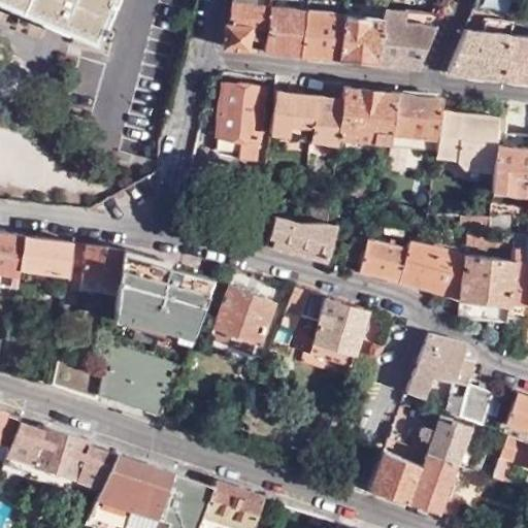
[(0,0),(0,1),(104,45),(123,0),(0,0)]
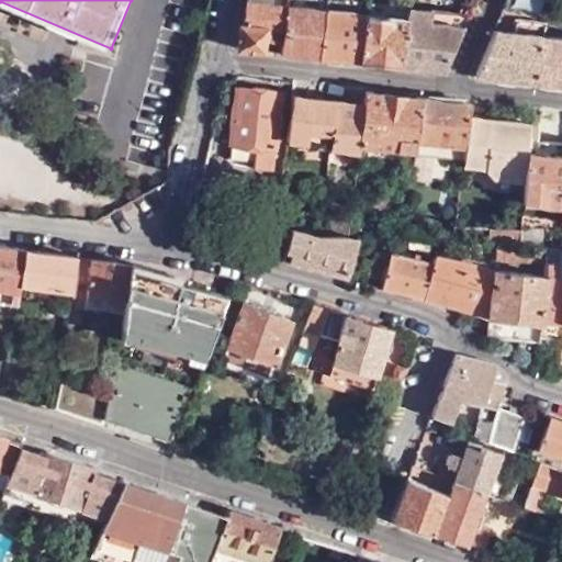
[(288,42),(294,7),(273,3),(273,0),(248,0),(245,25),(243,25),(239,48),(266,52),(268,40),(288,42)]
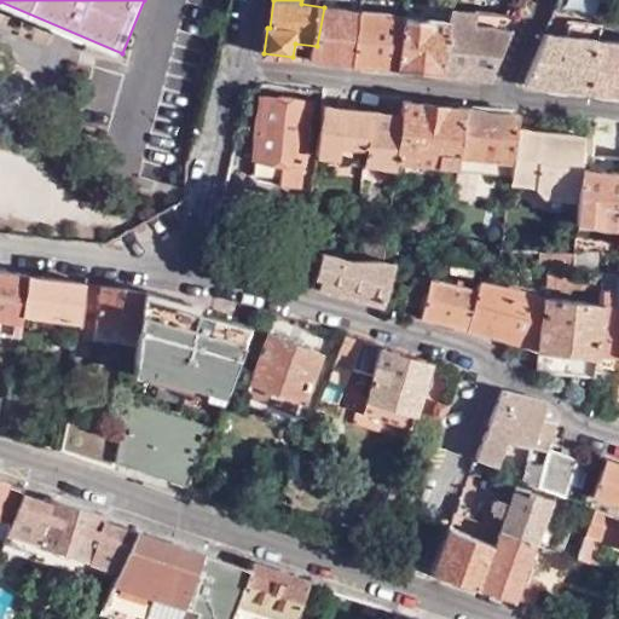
[(314,59),(357,64),(369,4),(342,0),(324,0),(324,7),(317,46),(314,59)]
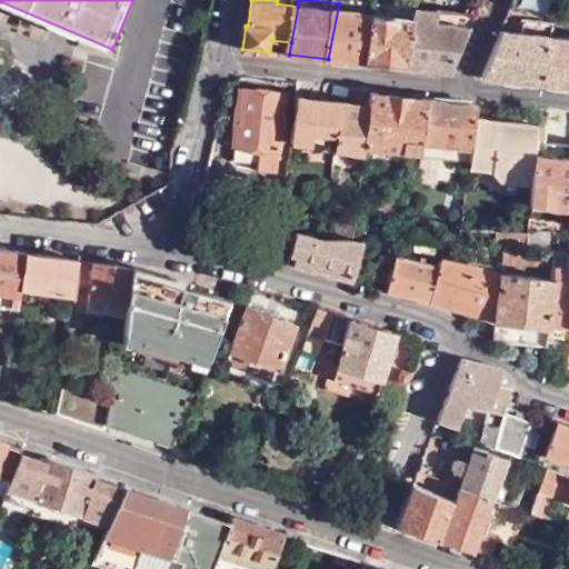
[(553,23),(556,0),(511,0),(509,7),(522,12),(521,18),(503,17),(479,76),(543,83),(553,23)]
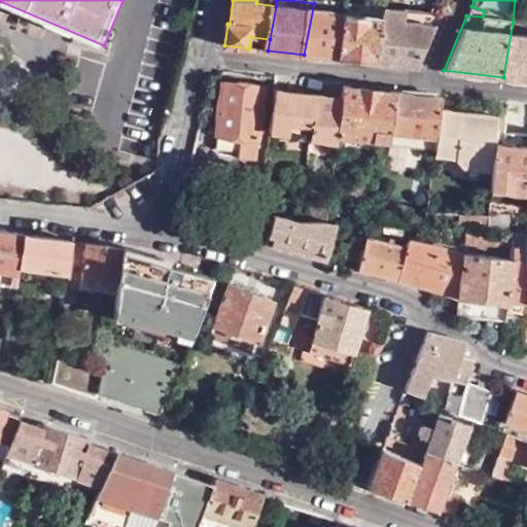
[(304,55),(341,58),(350,8),(314,3),(304,55)]
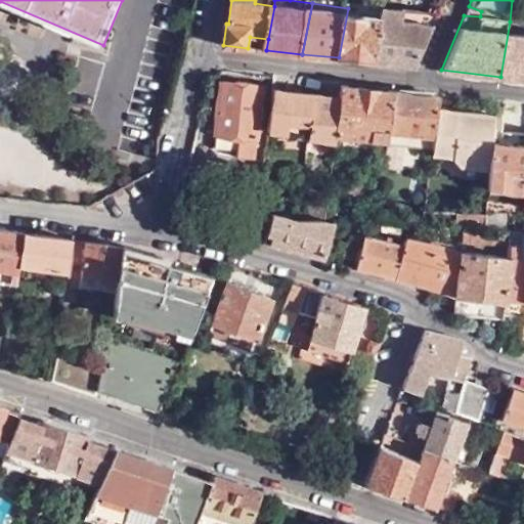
[(416,67),(437,14),(386,5),(384,13),(374,61),(416,67)]
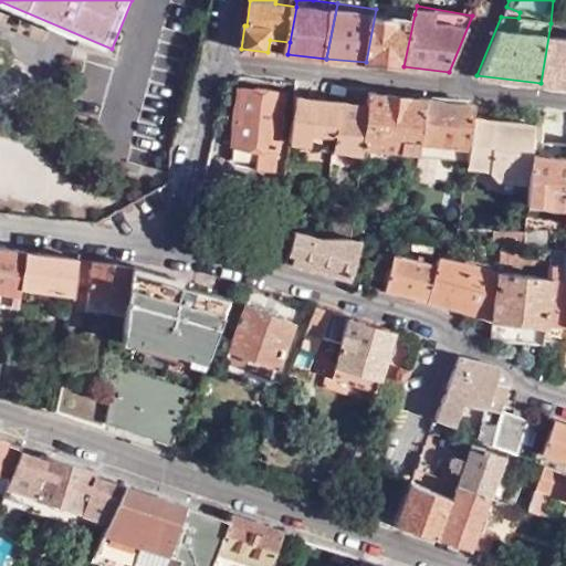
[(366,62),(404,66),(415,14),(376,9),(366,62)]
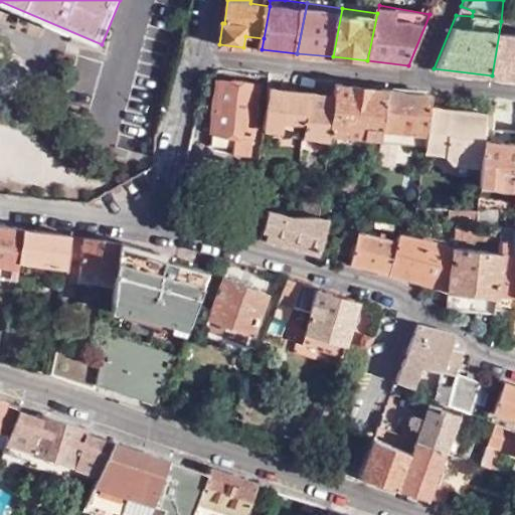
[(514,77),(514,22),(501,21),(492,75),(514,77)]
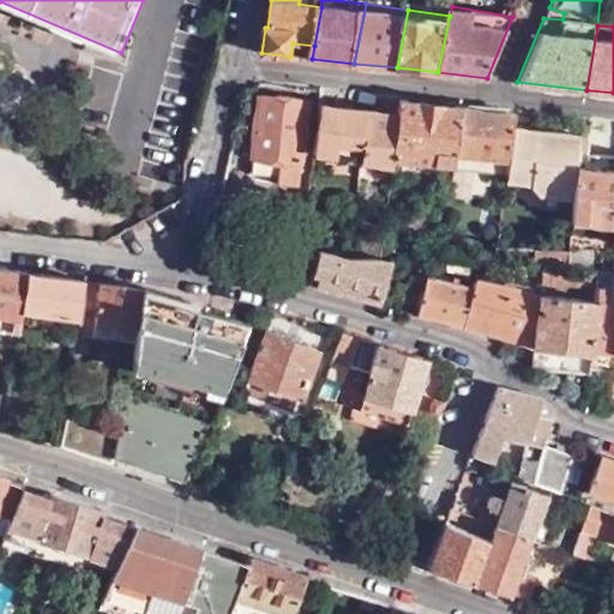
[(311,102),(264,96),(257,156),(284,160),(282,182),(302,185),(311,102)]
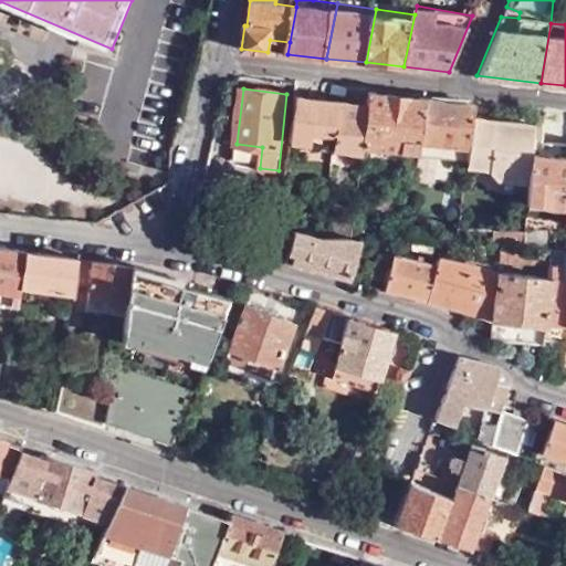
[(369,105),(369,112),(365,147),(421,153),(429,97),(371,91),(369,105)]
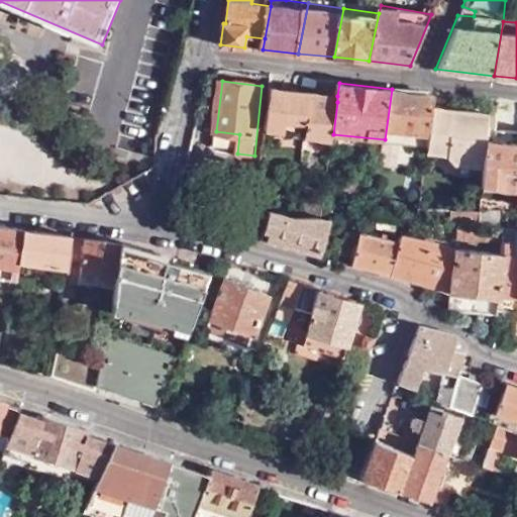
[(329,101),(329,95),(300,91),(299,98),(293,96),(294,90),(272,87),(267,127),(307,133),(307,135),(333,138),(333,134),(337,102),(329,101)]
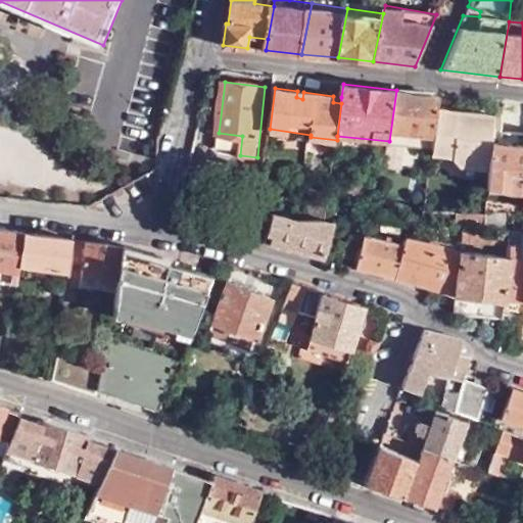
[(396,90),(389,141),(389,145),(403,147),(406,135),(422,137),(421,149),(435,150),(440,106),(442,95),(396,90)]
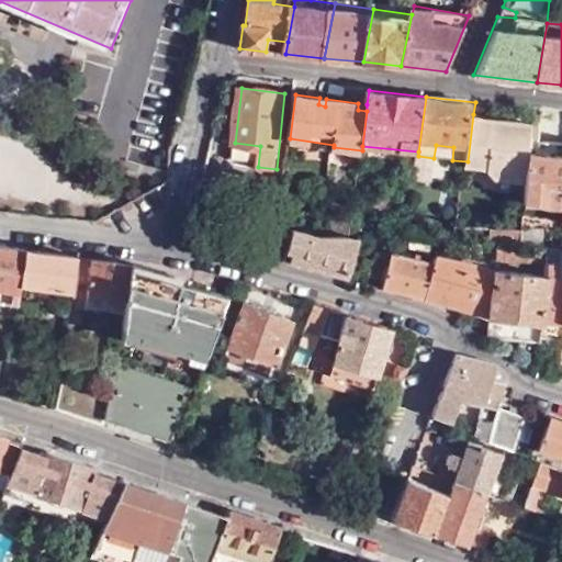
[(534,138),(537,123),(517,120),(516,128),(508,127),(509,119),(473,114),(468,161),(467,165),(493,168),(498,177),(528,181),(534,138)]
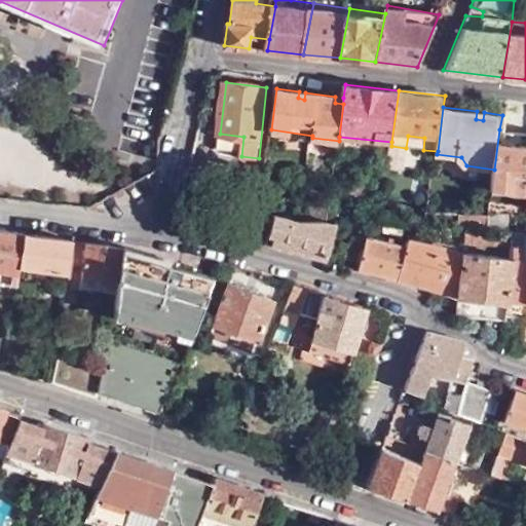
[(483,120),(484,112),(477,111),(476,119),(483,120)]
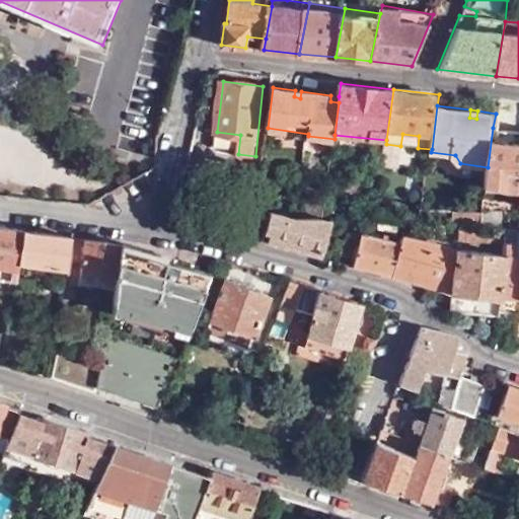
[(518,191),(518,131),(493,128),(488,167),(485,187),(518,191)]
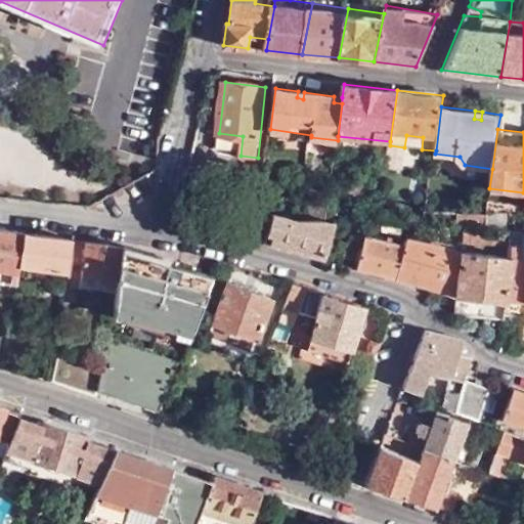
[(406,135),(404,147),(422,149),(423,137),(406,135)]
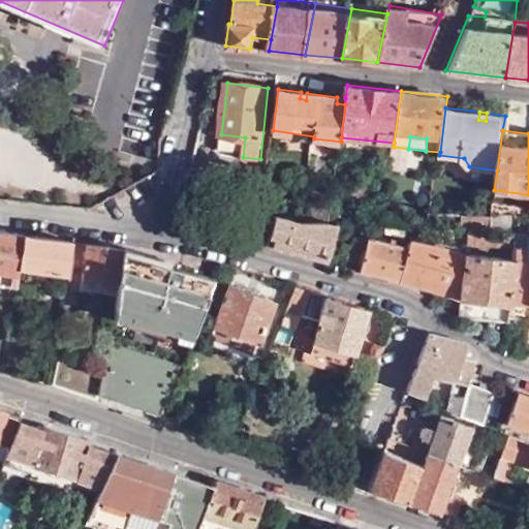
[(394,143),(341,137),(341,142),(340,148),(393,154),(394,147),(394,143)]
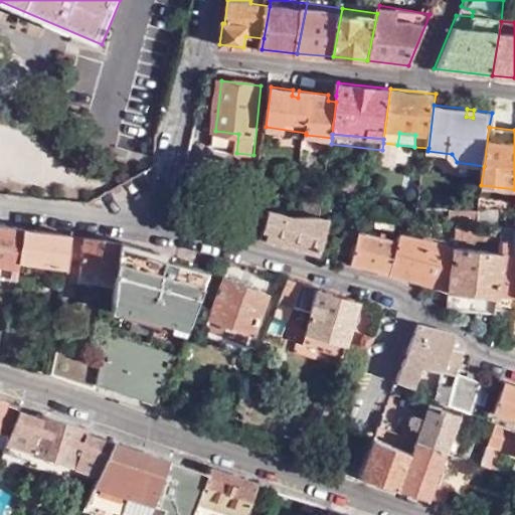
[(326,186),(309,183),(306,208),(324,210),(326,186)]
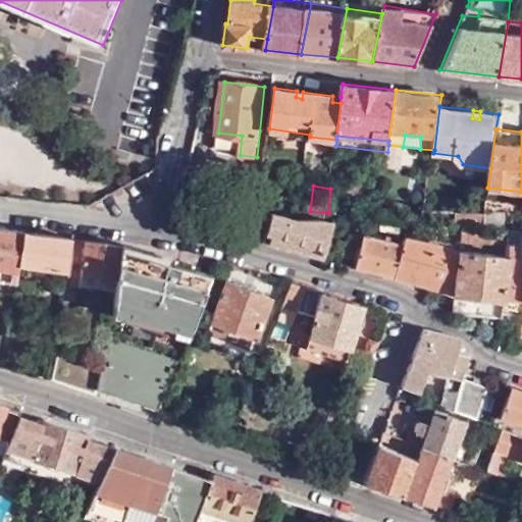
[(485,202),(482,219),(480,229),(500,230),(503,203),(485,202)]
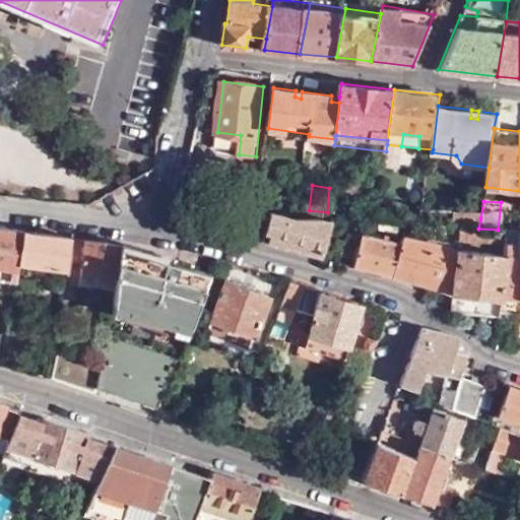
[(326,219),(327,212),(309,210),(308,218),(326,219)]
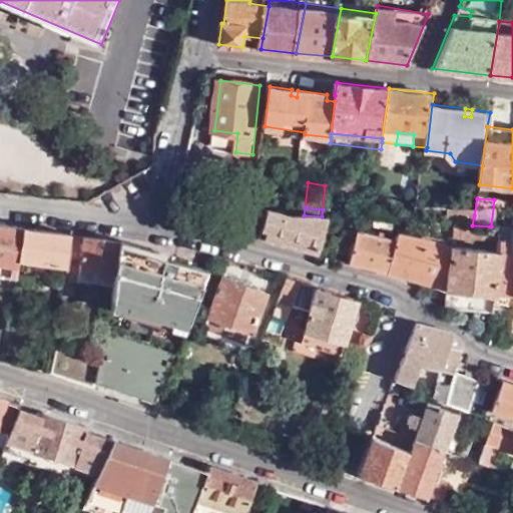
[(271,208),(261,237),(321,253),(330,217),(322,216),(304,215),(291,214),(271,208)]
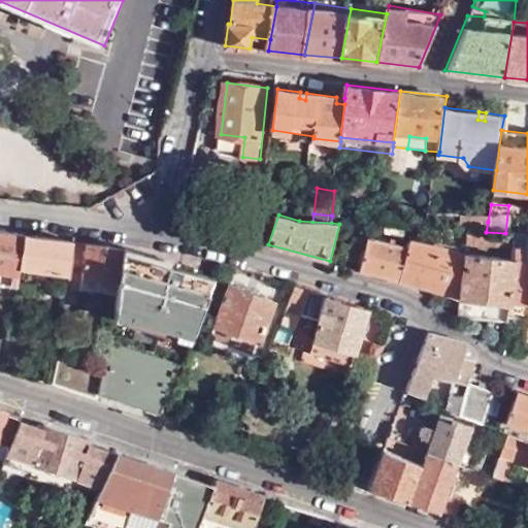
[(415,218),(414,228),(428,229),(429,219),(415,218)]
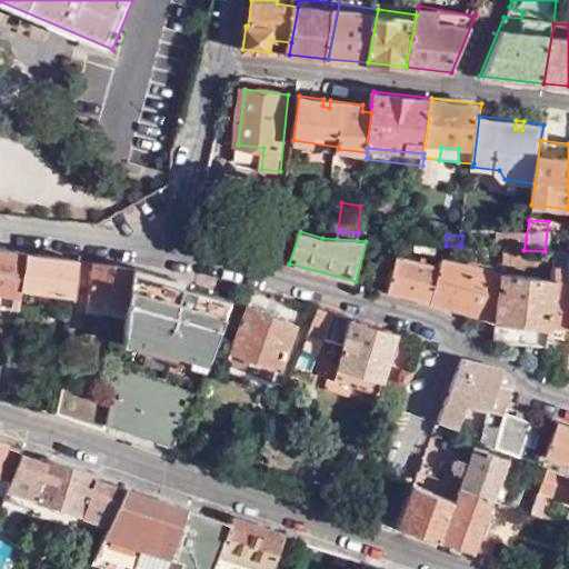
[(462,236),(461,247),(503,249),(523,250),(526,239),(462,236)]
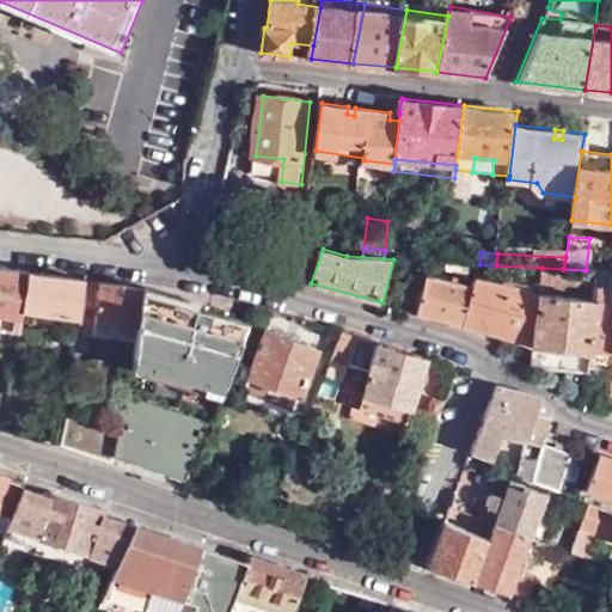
[(477,264),(442,261),(430,261),(430,270),(476,274),(477,264)]
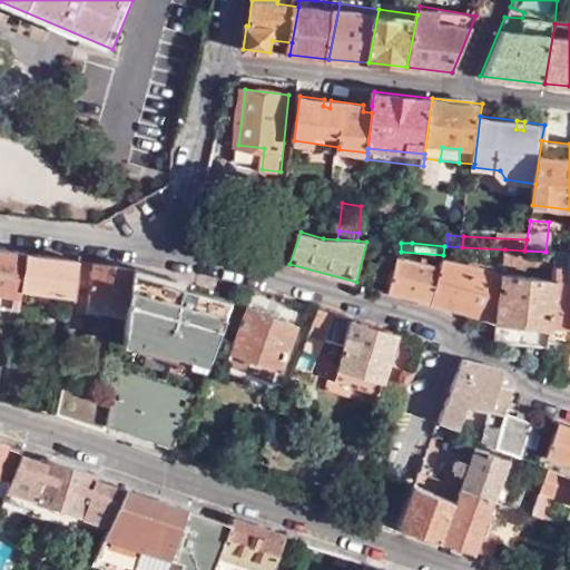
[(0,249),(0,305),(10,307),(11,310),(19,311),(20,302),(28,253),(0,249)]
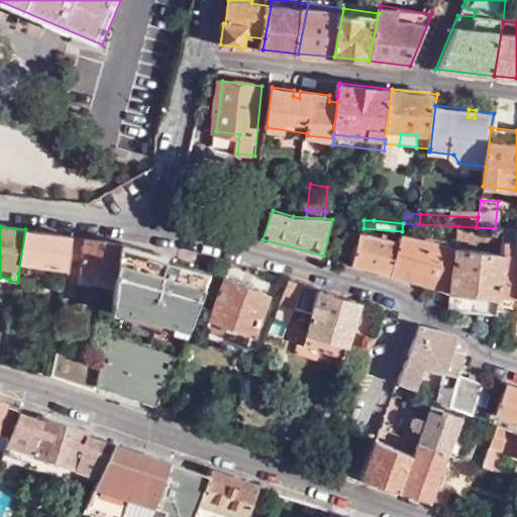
[(74,237),(25,229),(18,274),(53,279),(56,267),(68,269),(70,254),(74,237)]
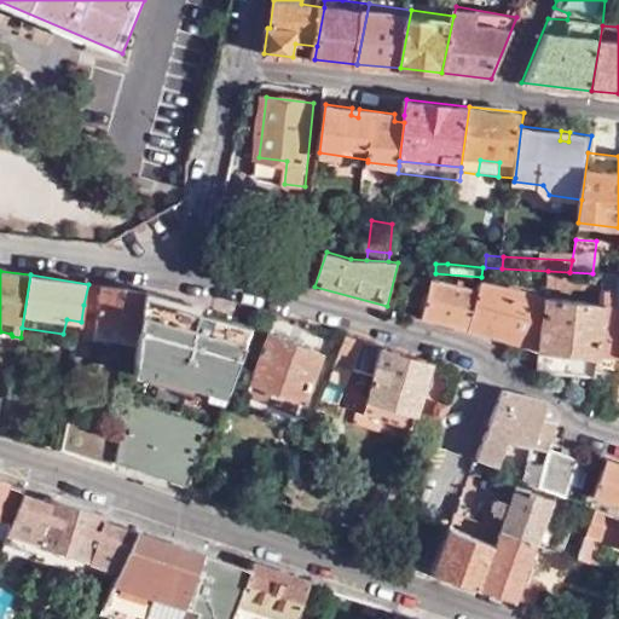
[(415,276),(406,311),(470,329),(479,285),(434,278),(434,281),(415,276)]
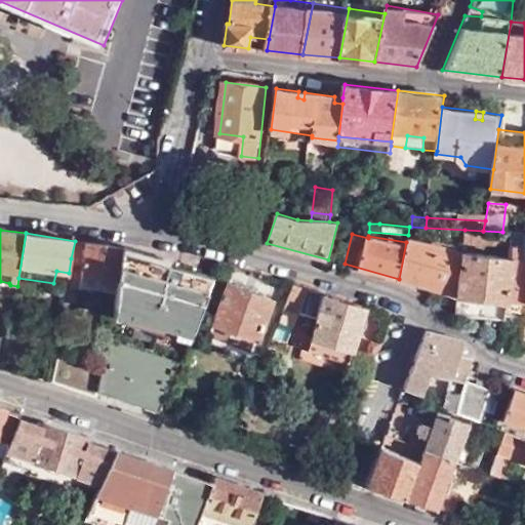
[(463,234),(462,243),(509,246),(510,237),(463,234)]
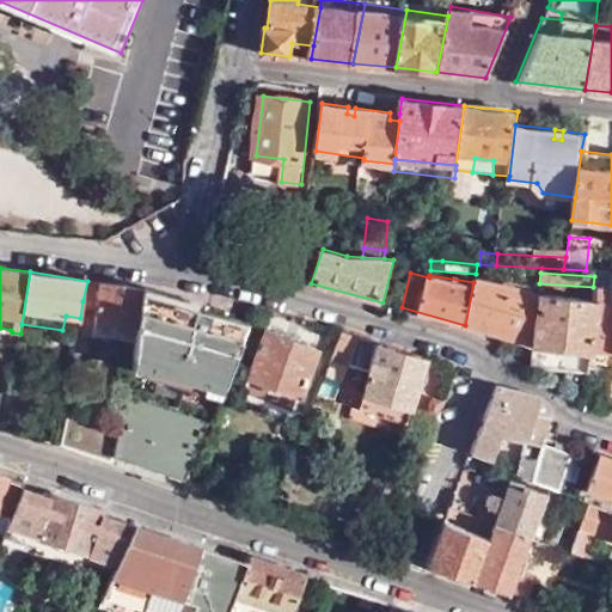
[(473,282),(465,325),(507,337),(534,346),(534,338),(539,294),(518,289),(518,282),(508,280),(507,286),(475,277),(473,282)]
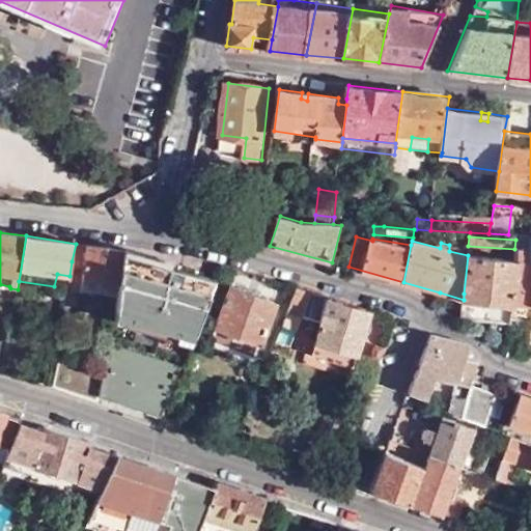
[(67,288),(117,296),(126,253),(126,251),(76,244),(72,261),(70,276),(67,288)]
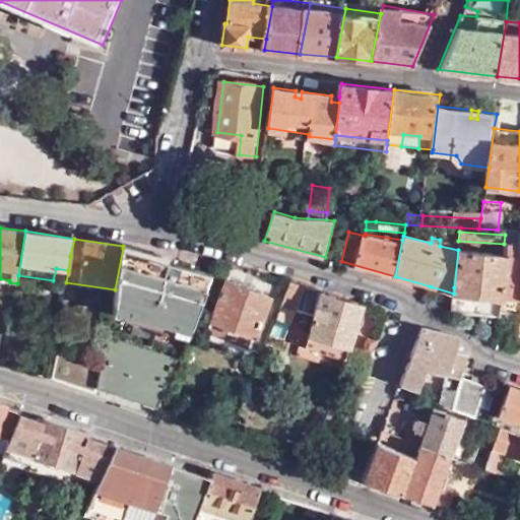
[(504,258),(501,296),(500,311),(519,313),(519,245),(504,244),(504,258)]
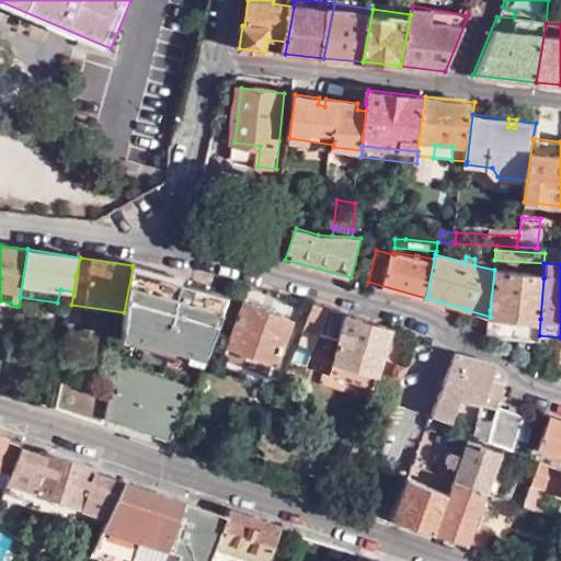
[(133,267),(124,312),(122,328),(207,351),(226,302),(230,295),(133,267)]
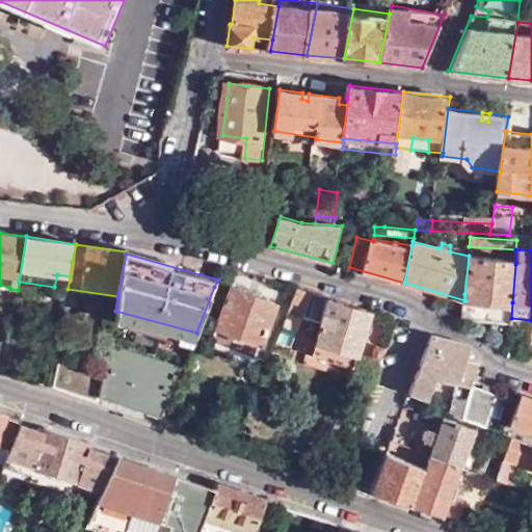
[(515,264),(469,256),(464,294),(512,302),(515,264)]
